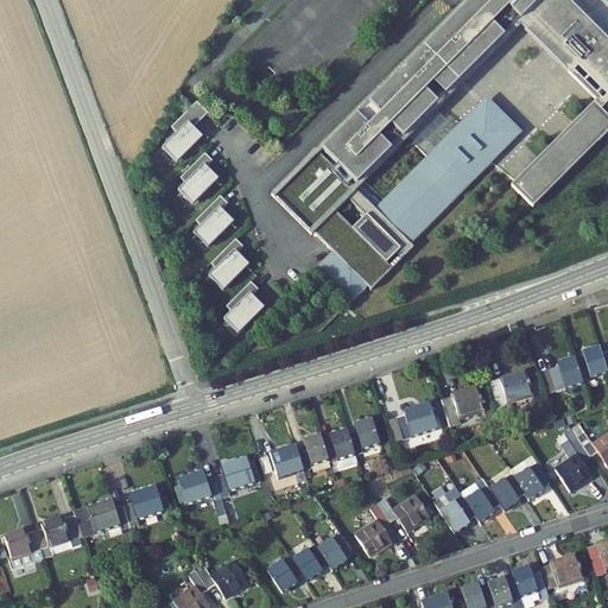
[(405,139),(435,109),(466,80),(457,73),(464,65),(472,73),(520,25),(576,81),(580,76),(607,105),(514,197),(533,216),(607,141),(607,46),(561,0),(476,0),(279,197),(337,255),(371,289),(524,137),(489,102),(458,133),(429,163),(381,209),(359,187),(405,139)]
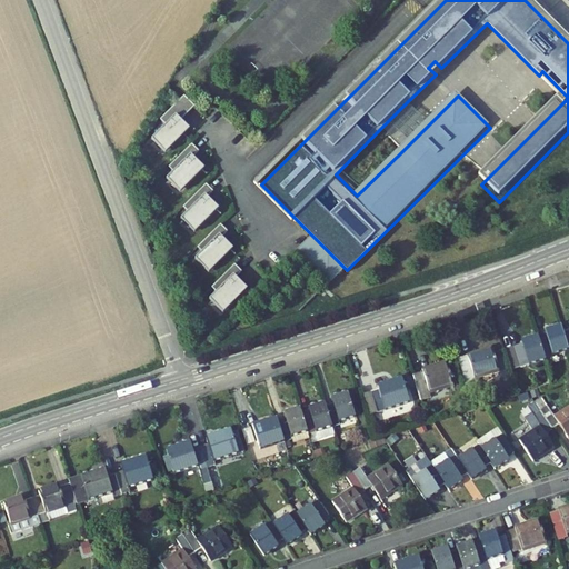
[(428,68),(436,75),(441,68),(435,61),(428,68)]
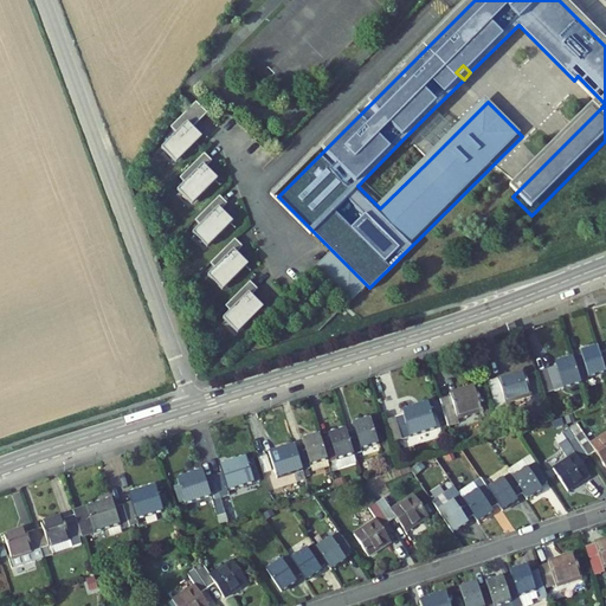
[(176,135),(165,146),(176,159),(198,137),(189,130),(207,115),(195,103),(169,128),(176,135)]
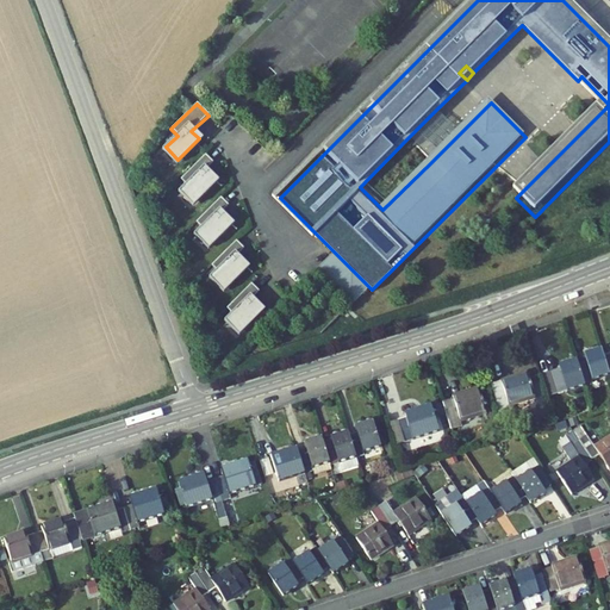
[(436,110),(406,139),(430,163),(460,134),(436,110)]
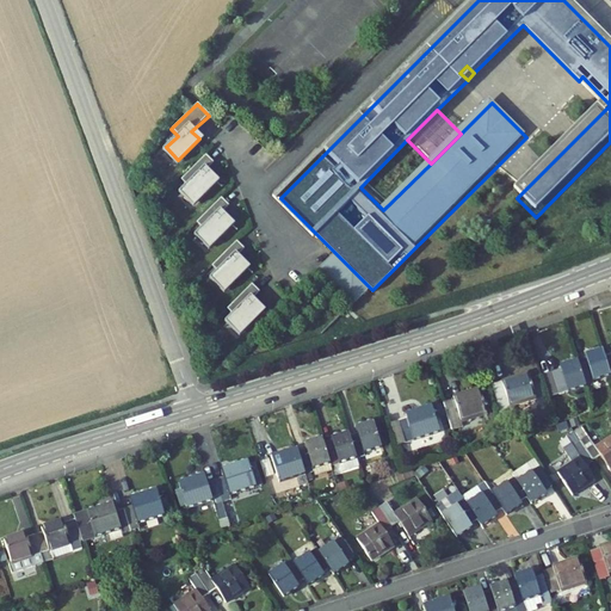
[(214,164),(205,155),(180,179),(187,186),(183,190),(195,202),(215,180),(205,171),(214,164)]
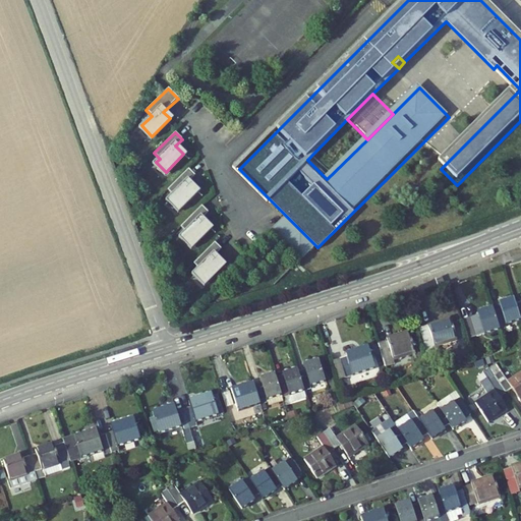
[(197,174),(191,167),(170,188),(175,193),(172,196),(181,207),(198,189),(190,180),(197,174)]
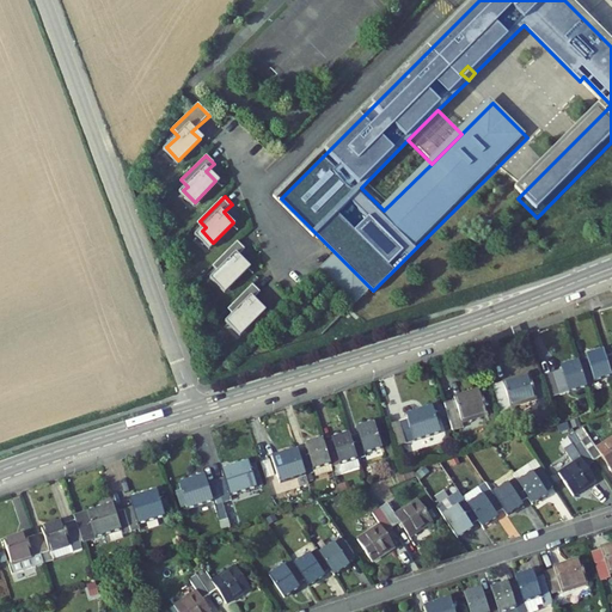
[(249,248),(240,239),(215,264),(222,270),(218,274),(230,286),(250,265),(240,255),(249,248)]
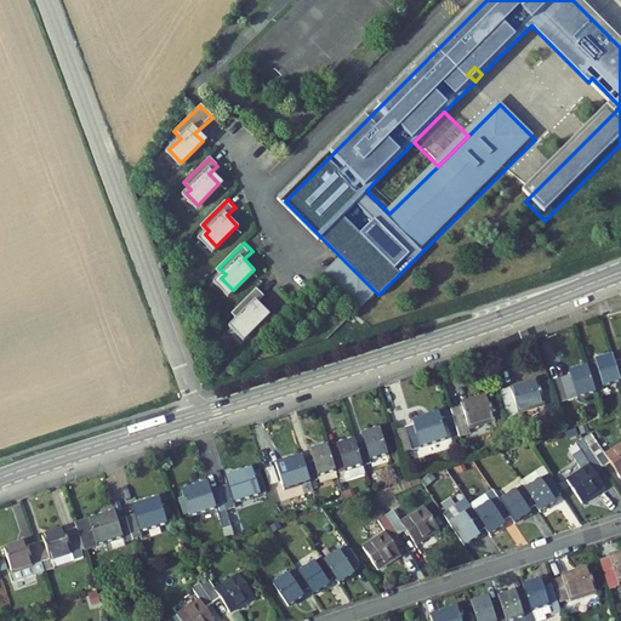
[(371,302),(379,295),(345,261),(337,268),(371,302)]
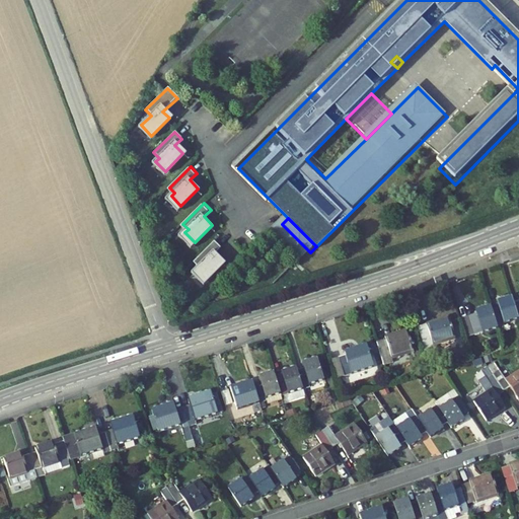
[(282,224),(273,234),(301,262),(310,252),(282,224)]
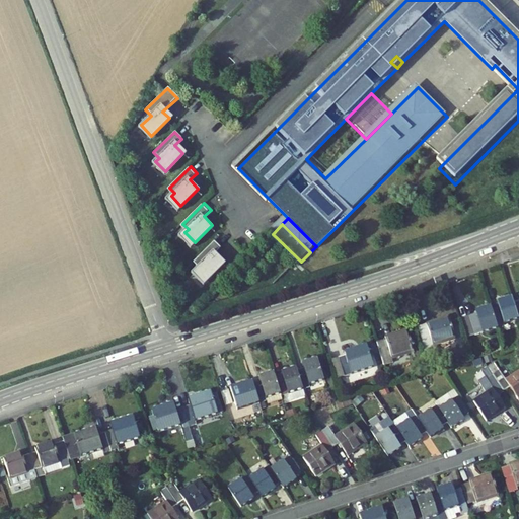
[(223,246),(216,239),(195,261),(201,266),(198,269),(207,279),(224,262),(216,252),(223,246)]
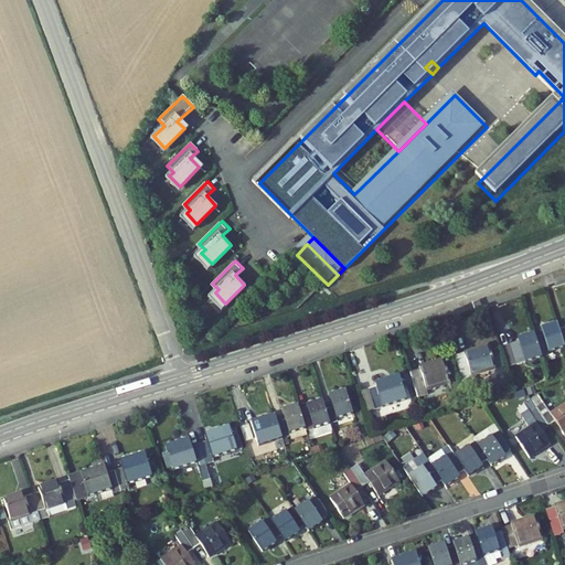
[(548,351),(564,347),(558,329),(556,323),(541,329),(543,334),(535,337),(541,356),(550,354),(548,351)]
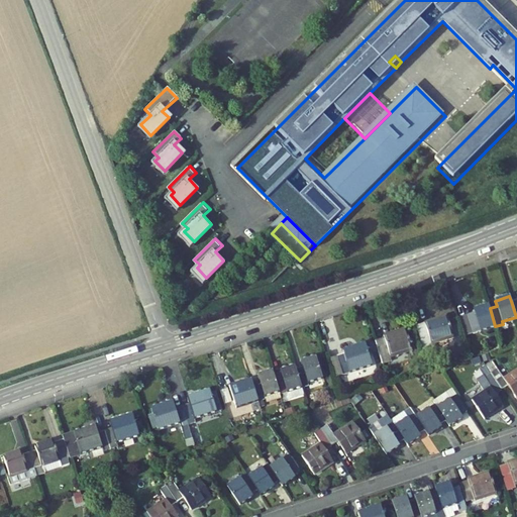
[(495,326),(490,308),(489,305),(475,310),(476,313),(468,315),(474,333),(495,326)]
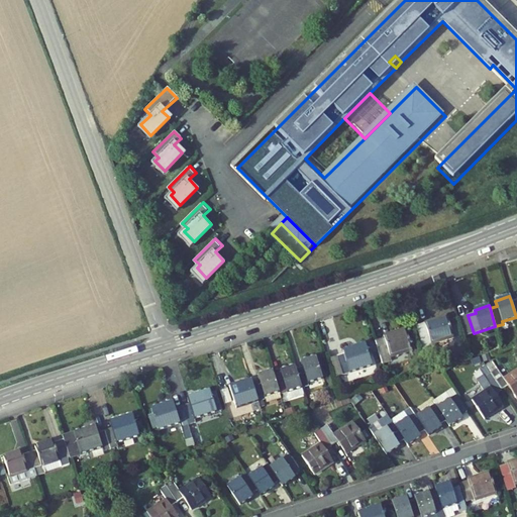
[(446,316),(415,325),(424,354),(433,350),(431,344),(453,337),(446,316)]
